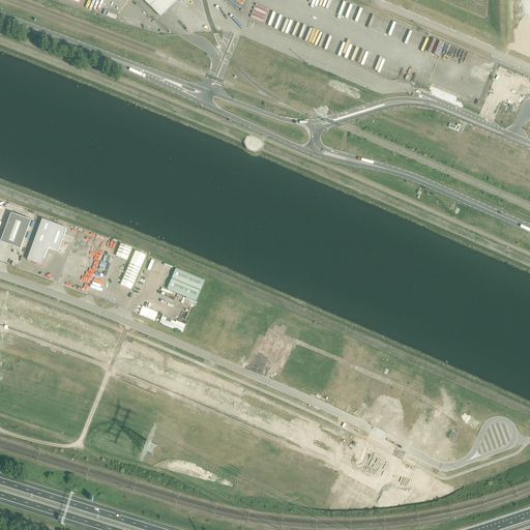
[(139,0),(158,19),(177,0),(139,0)]
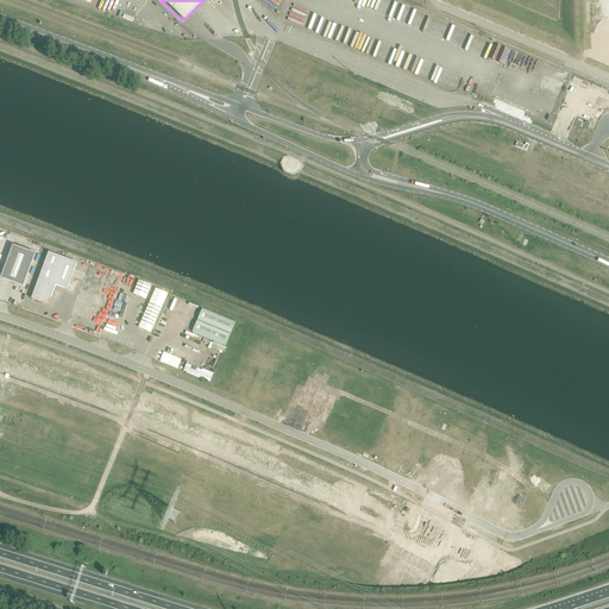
[(132,22),(135,16),(125,12),(123,18),(132,22)]
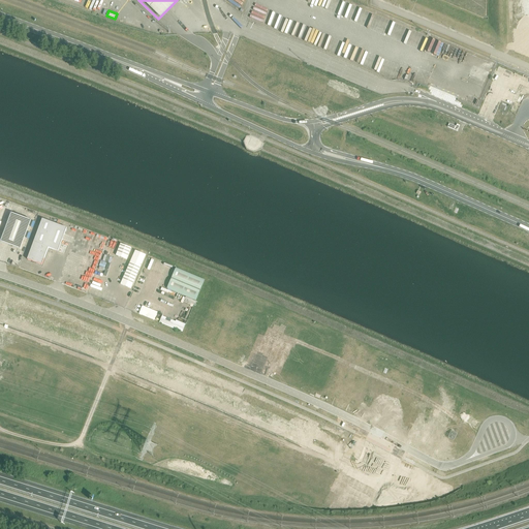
[(31,220),(11,213),(0,242),(20,249),(31,220)]
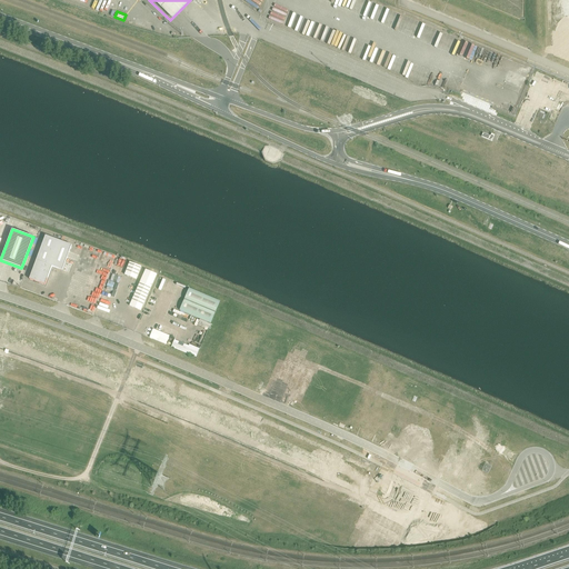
[(71,246),(46,236),(29,279),(45,286),(52,267),(62,270),(71,246)]
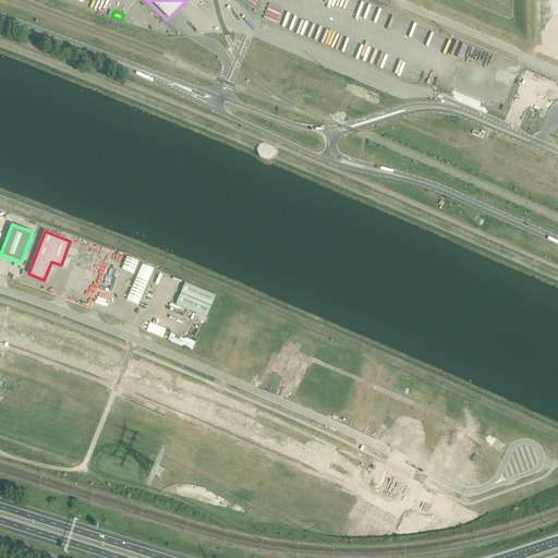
[(138,262),(128,257),(122,269),(133,275),(138,262)]
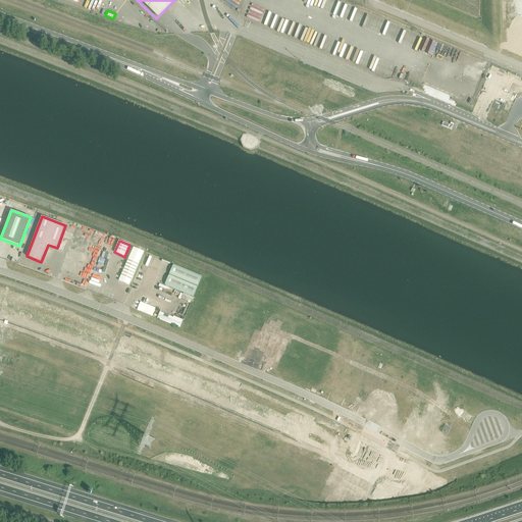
[(129,285),(144,252),(134,248),(126,263),(118,280),(129,285)]
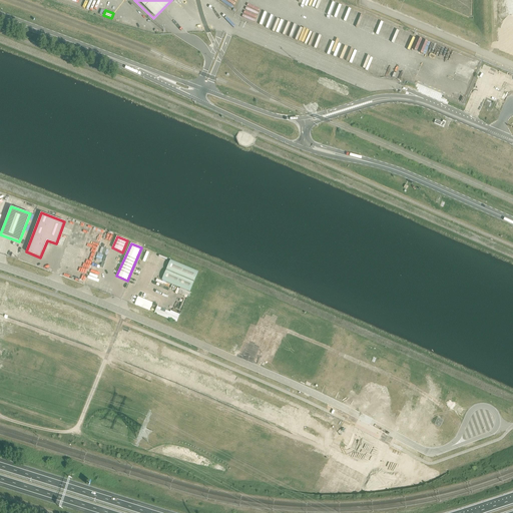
[(170,260),(162,280),(190,292),(199,272),(170,260)]
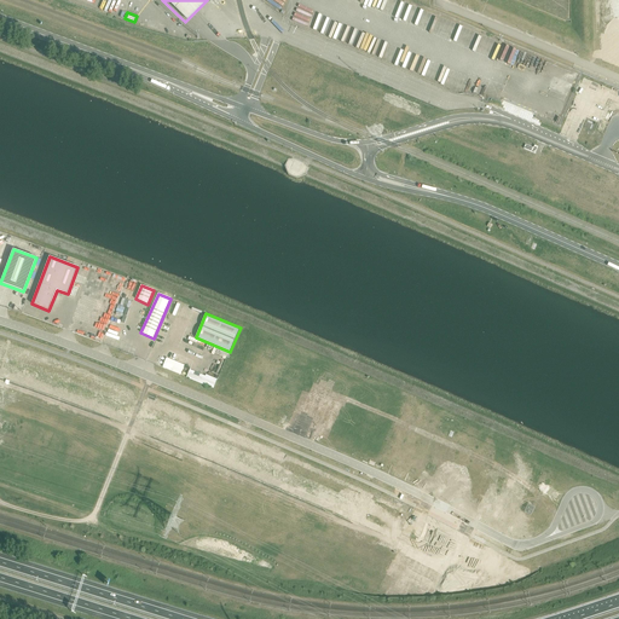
[(181,375),(185,365),(167,357),(163,366),(181,375)]
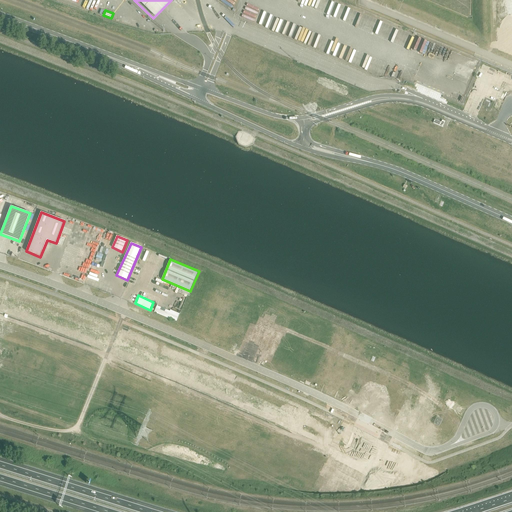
[(157,304),(154,312),(176,322),(180,314),(157,304)]
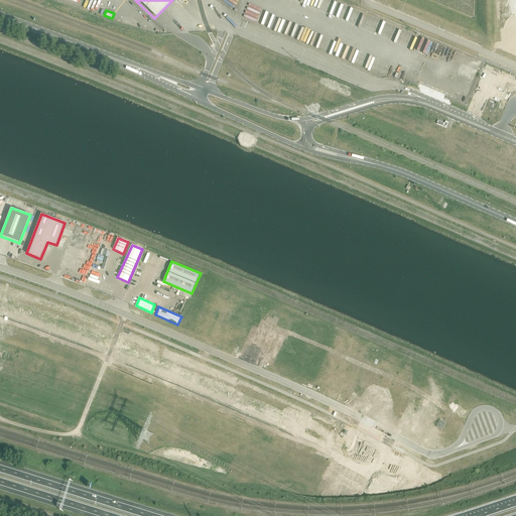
All buildings are outlined.
